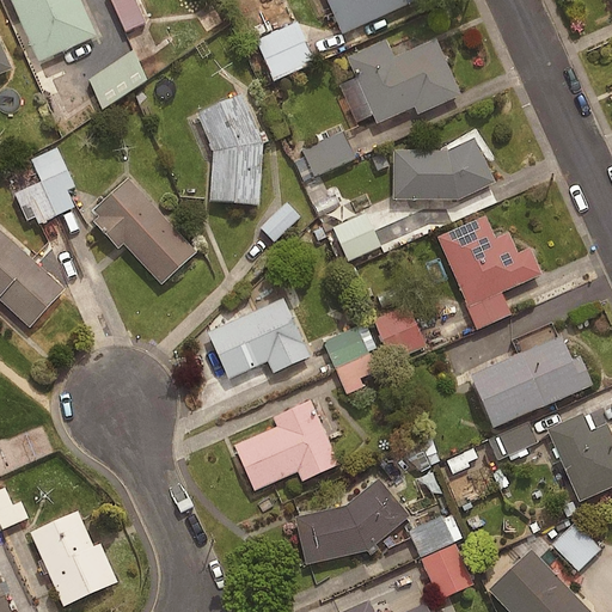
[(79,0),(10,0),(37,62),(96,36),(79,0)]
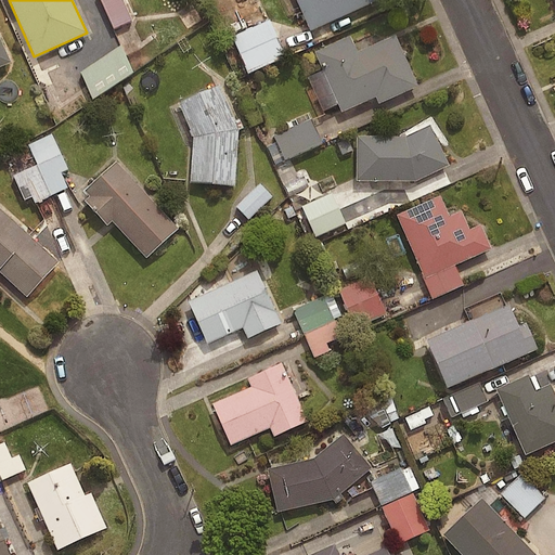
[(133,23),(123,0),(101,0),(115,30),(133,23)]
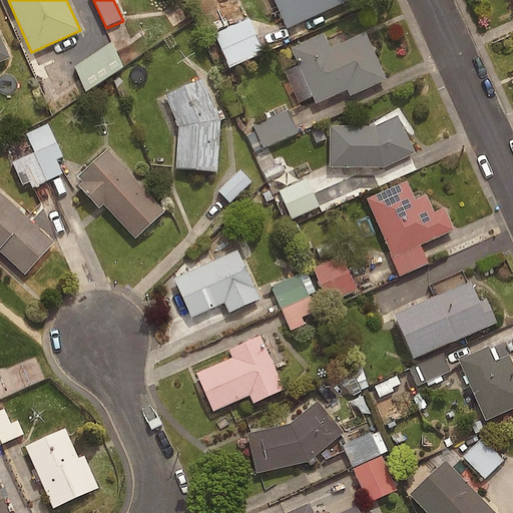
[(274,0),(287,28),(348,0),(347,0),(274,0)]
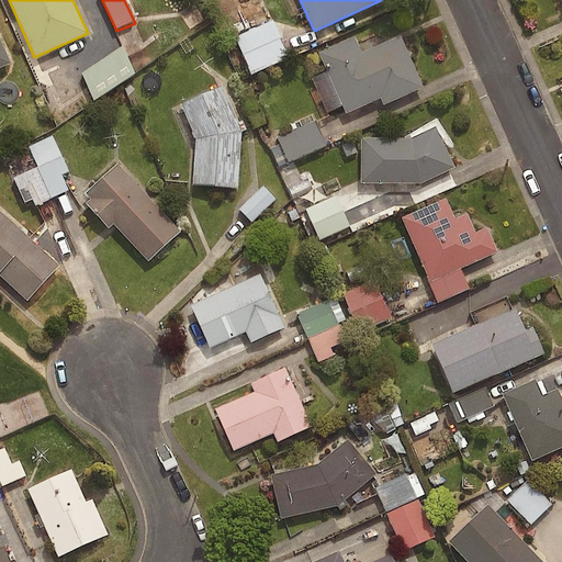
[(289,60),(272,22),(235,38),(251,76),(289,60)]
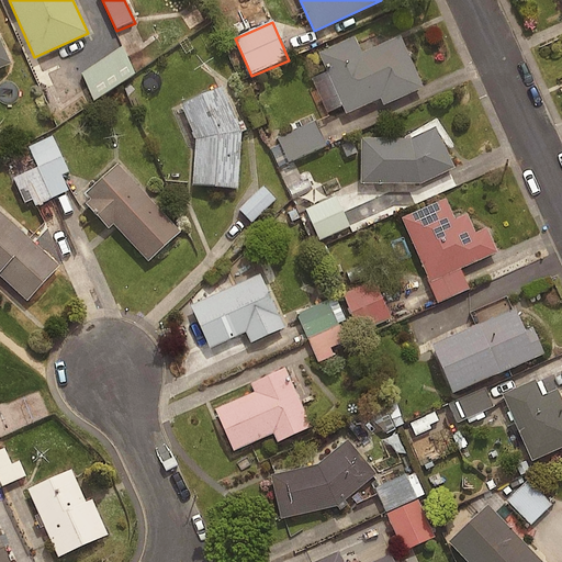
[(353,36),(317,52),(345,113),(380,98),(382,104),(422,87),(400,35),(360,53),(353,36)]
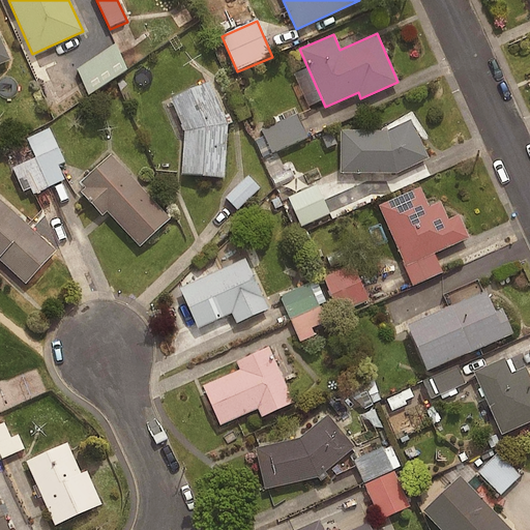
[(0,62),(8,58),(0,39),(0,62)]
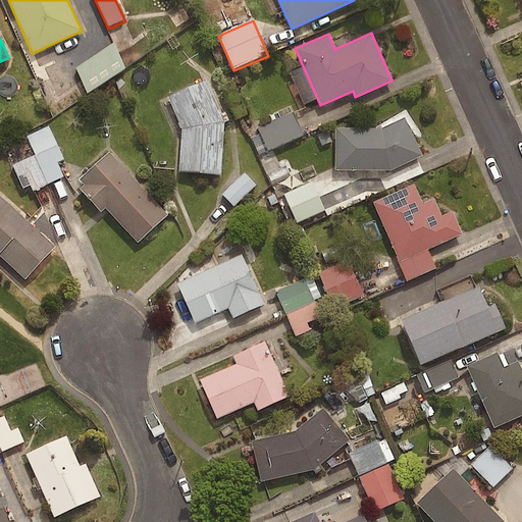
[(128,71),(115,47),(74,70),(89,95),(128,71)]
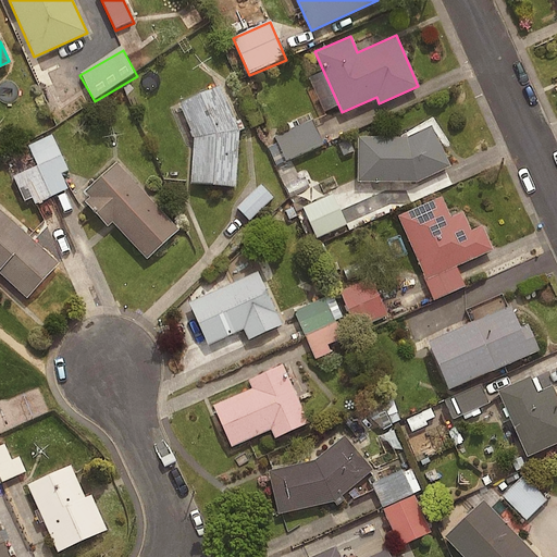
[(233,125),(218,88),(183,106),(194,149),(192,187),(235,189),(238,132),(233,125)]
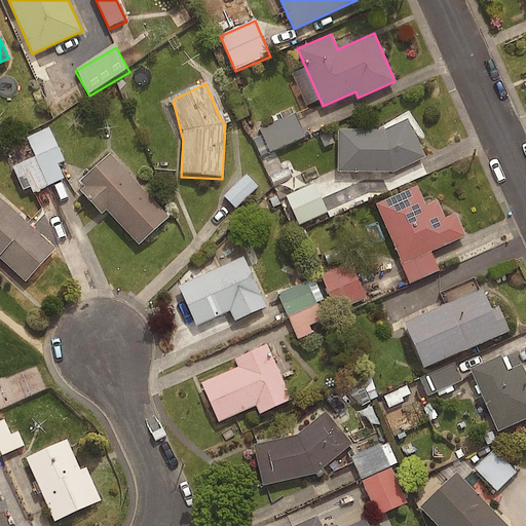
[(304,138),(295,117),(253,138),(263,158),(304,138)]
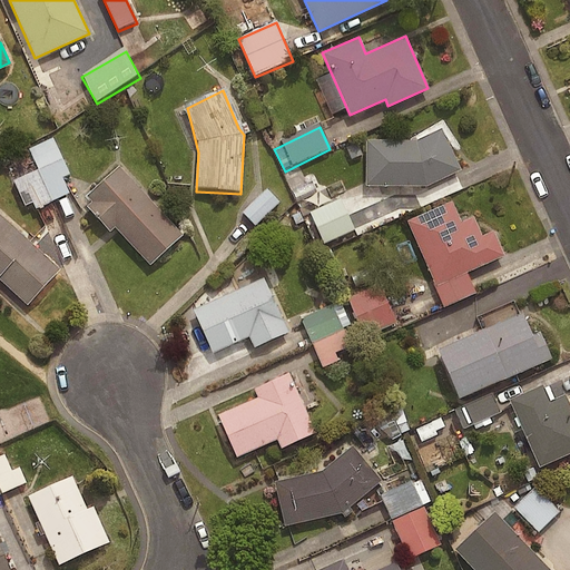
[(414,140),(365,139),(365,185),(426,185),(460,169),(440,128),(414,140)]
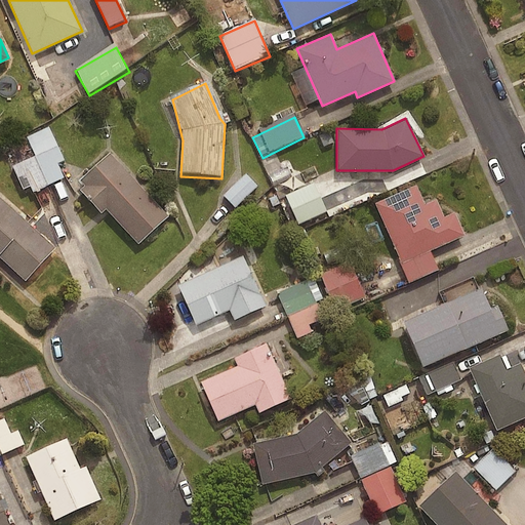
[(65,162),(48,129),(4,151),(27,198),(63,179),(56,166),(65,162)]
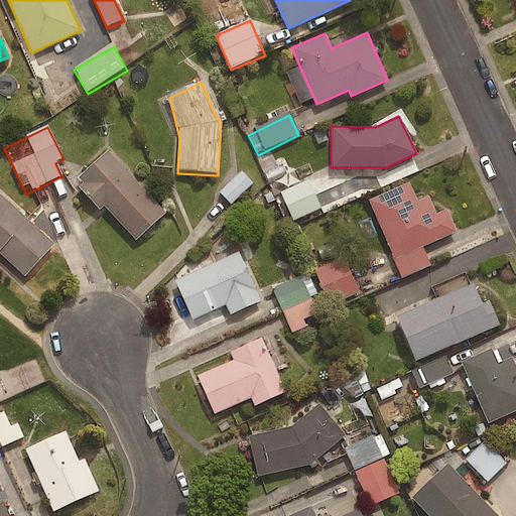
[(107,149),(77,176),(82,182),(78,186),(99,209),(103,205),(135,240),(164,213),(107,149)]
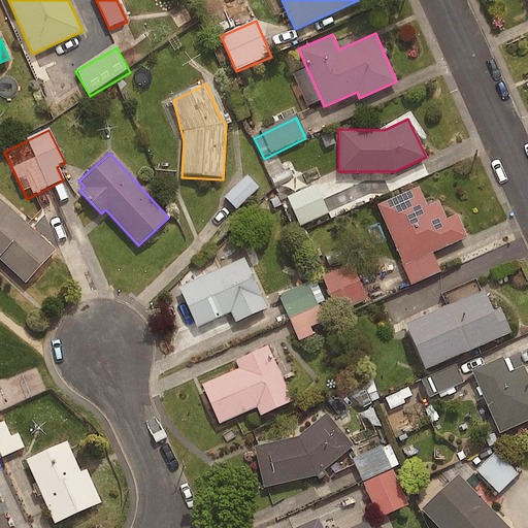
[(282,160),(266,166),(274,186),(290,178),(282,160)]
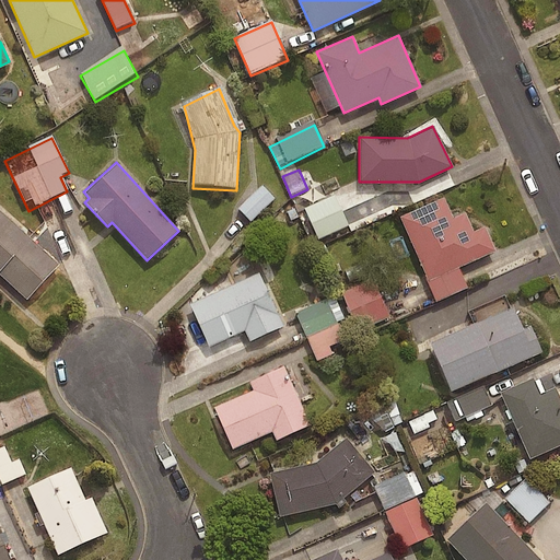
[(275,200),(261,187),(238,210),(252,223),(275,200)]
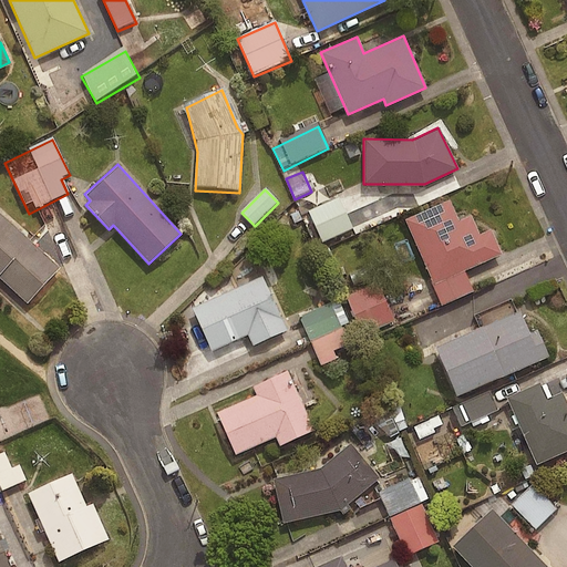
[(352,230),(339,200),(308,215),(321,245),(352,230)]
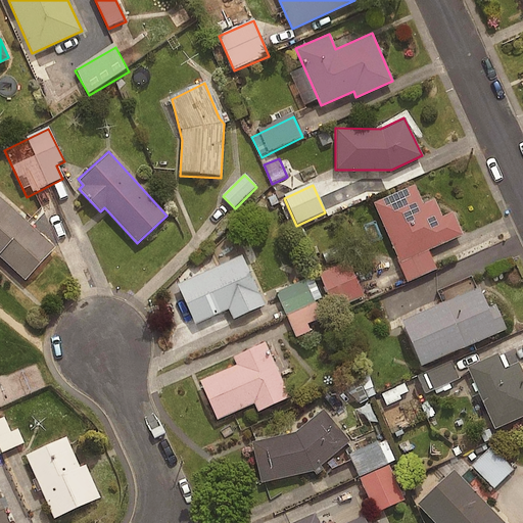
[(413,186),(374,202),(400,262),(463,235),(453,210),(440,216),(433,199),(421,204),(413,186)]
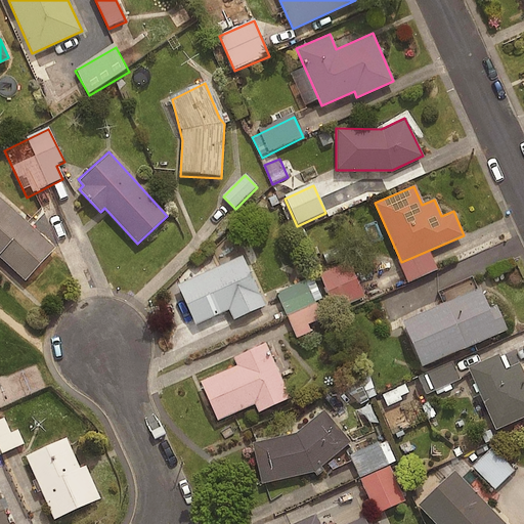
[(54,248),(0,198),(0,257),(24,279),(54,248)]
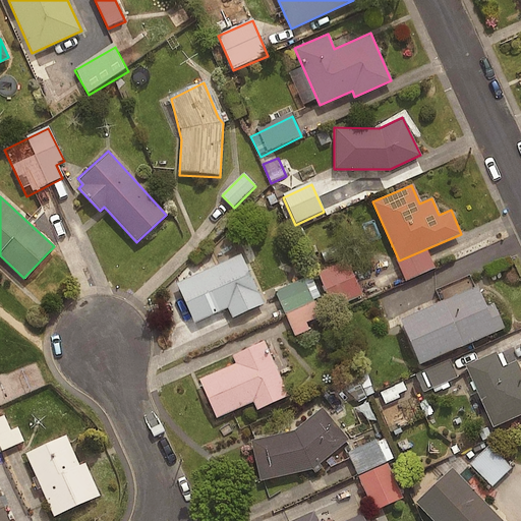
[(241,252),(175,282),(193,323),(227,307),(232,317),(264,303),(241,252)]
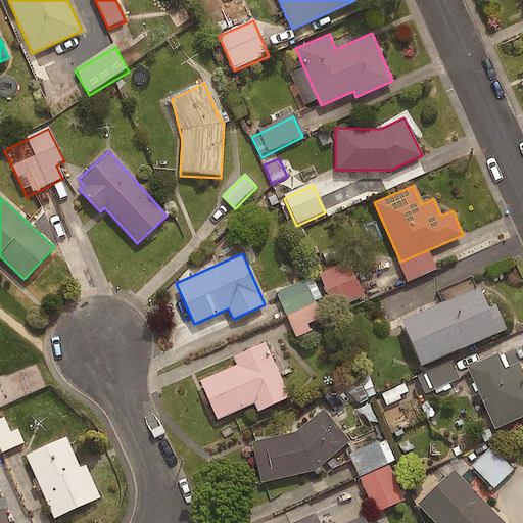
[(363,299),(350,266),(318,277),(330,312),(363,299)]
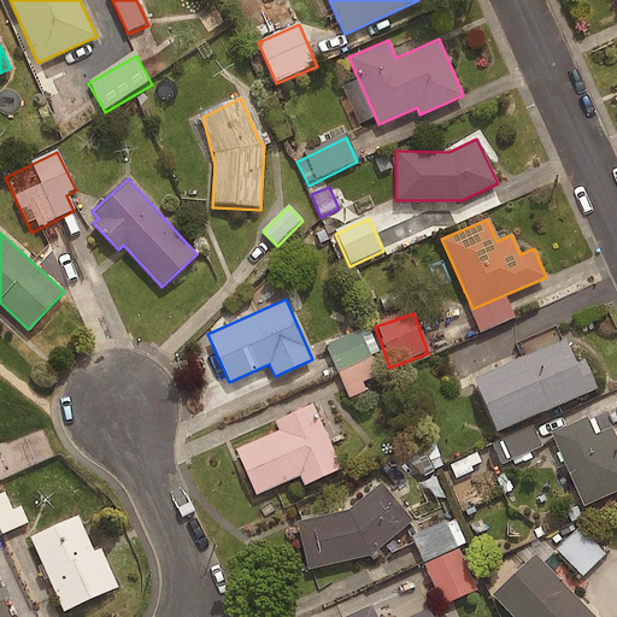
[(378,380),(362,335),(329,347),(350,401),(366,395),(363,386),(378,380)]
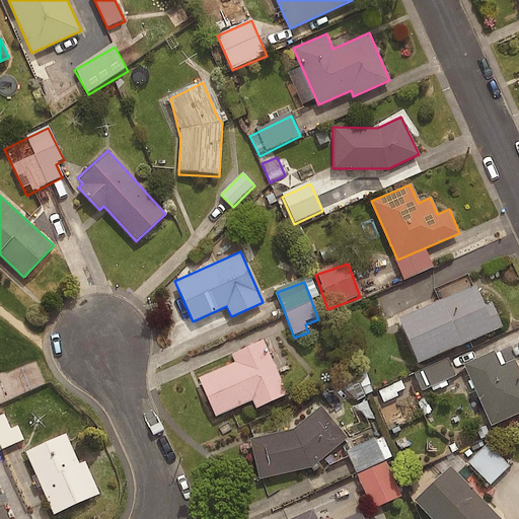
[(474,284),(397,318),(418,363),(501,325),(491,302),(484,305),(474,284)]
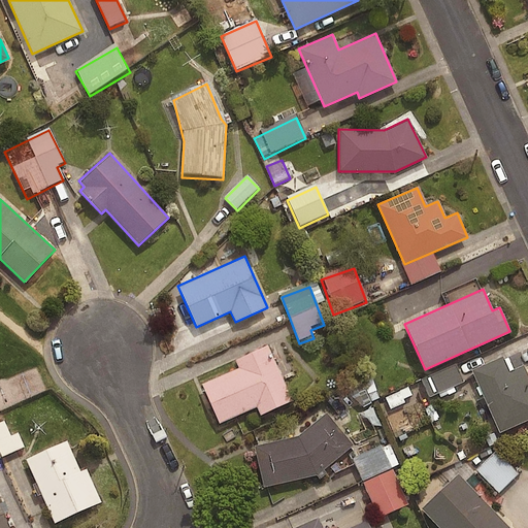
[(292,400),(267,344),(233,360),(237,367),(200,384),(219,424),(256,406),(260,415),(292,400)]
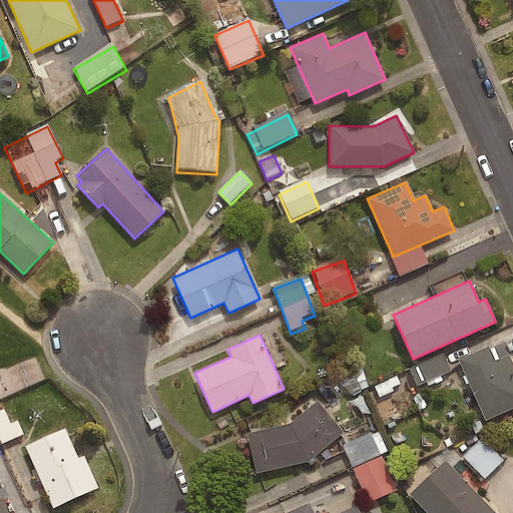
[(488,346),(458,360),(485,420),(512,407),(512,366),(508,355),(494,361),(488,346)]
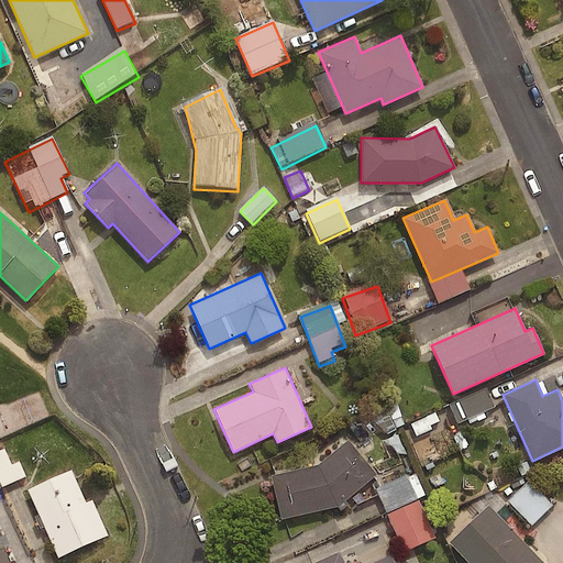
[(494,410),(485,392),(459,405),(467,423),(494,410)]
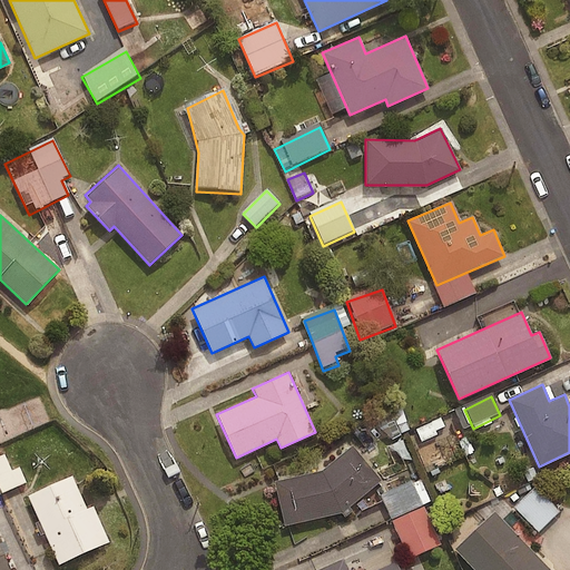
[(446,431),(441,420),(416,431),(422,443),(446,431)]
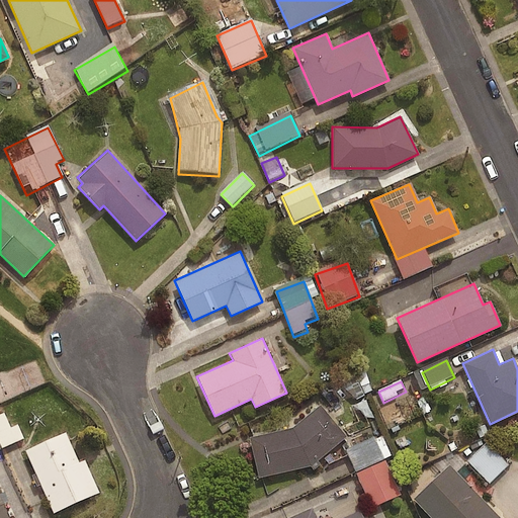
[(291,428),(248,437),(257,478),(310,466),(346,437),(320,405),(291,428)]
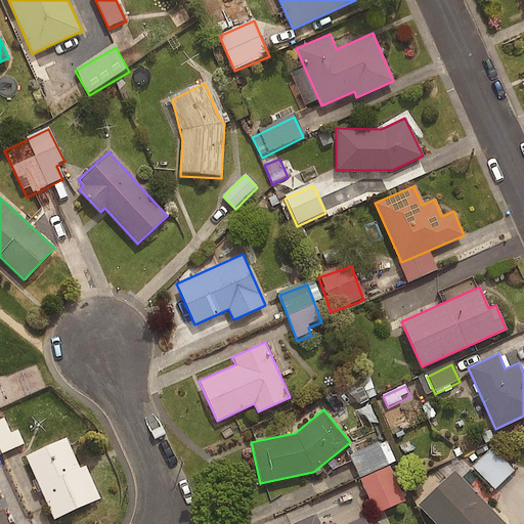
[(19,434),(1,423),(0,423),(0,455),(25,445),(19,434)]
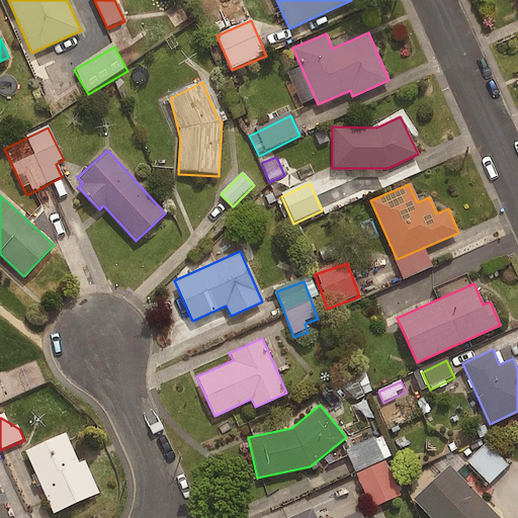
[(78,463),(65,433),(24,451),(52,513),(98,493),(84,460),(78,463)]
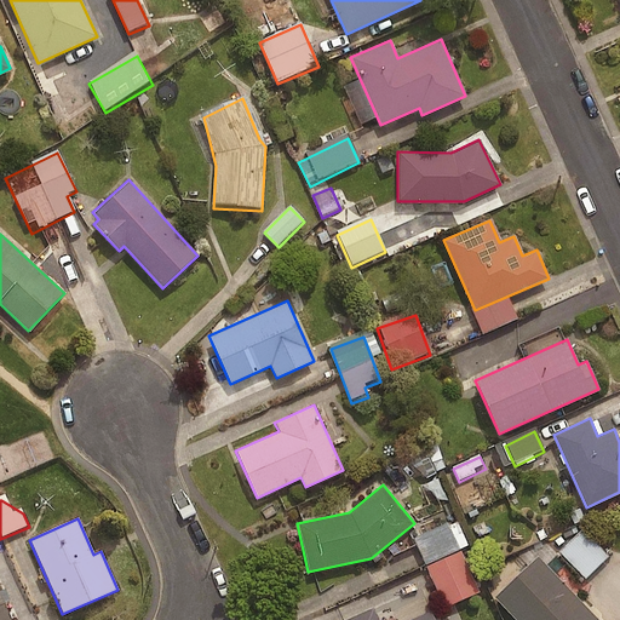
[(468,549),(458,523),(415,539),(425,566),(468,549)]
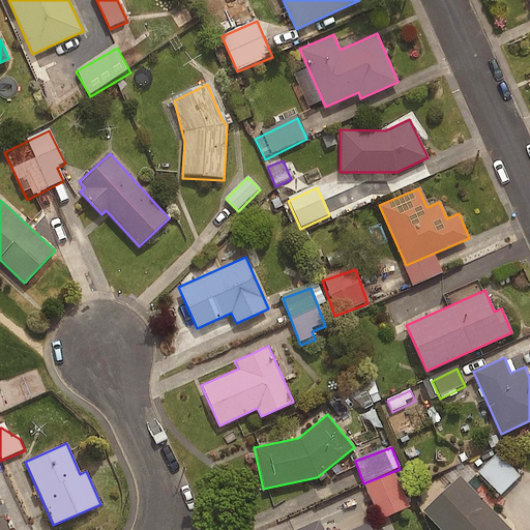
[(521,477),(499,454),(478,473),(500,497),(521,477)]
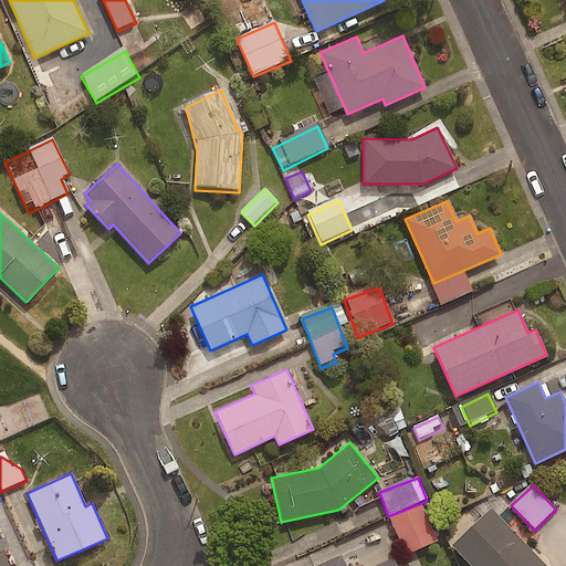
[(546,565),(491,507),(451,545),(470,565),(546,565)]
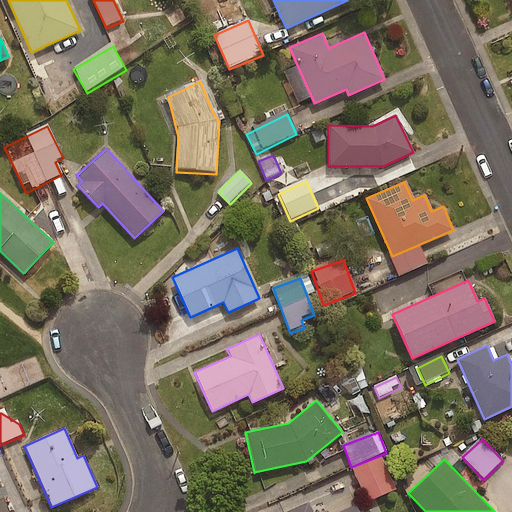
[(394,493),(380,460),(354,471),(368,504),(394,493)]
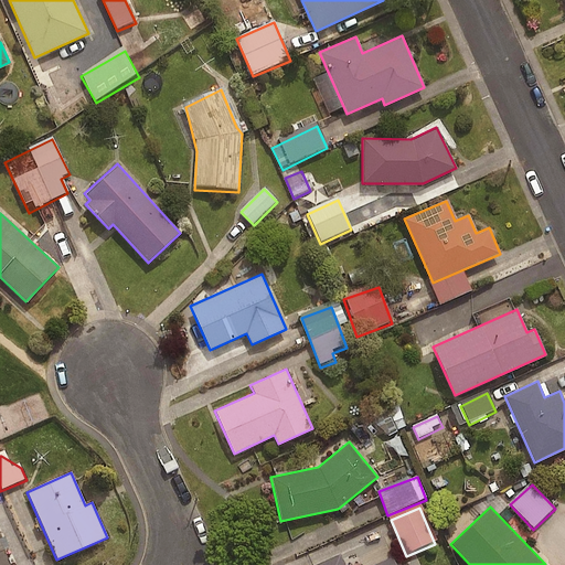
[(0,564),(9,564),(0,544),(0,564)]
